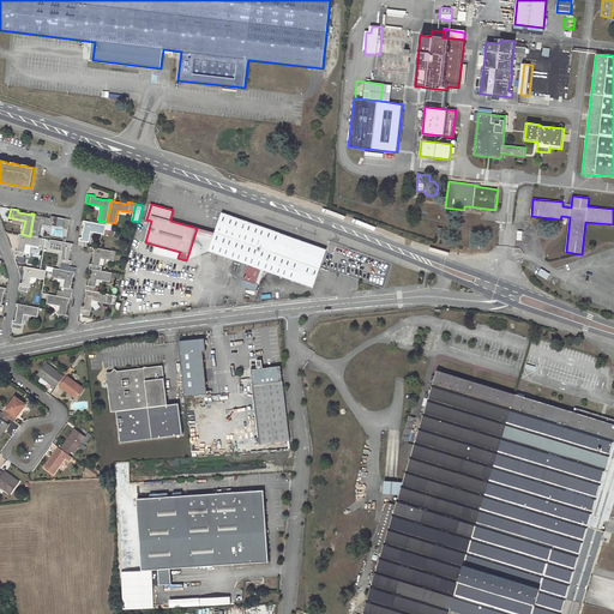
[(223,212),(209,251),(248,265),(244,277),(258,282),(262,270),(313,288),(327,250),(223,212)]
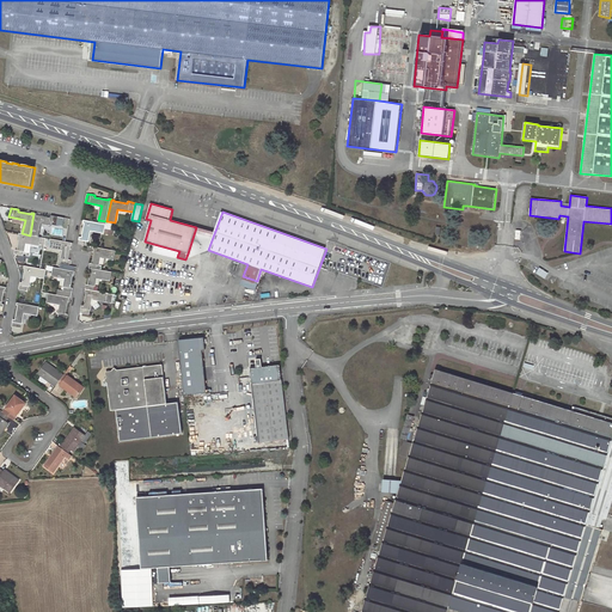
[(50,218),(37,215),(37,214),(34,213),(30,236),(38,237),(41,222),(63,227),(65,218),(51,215),(50,218)]
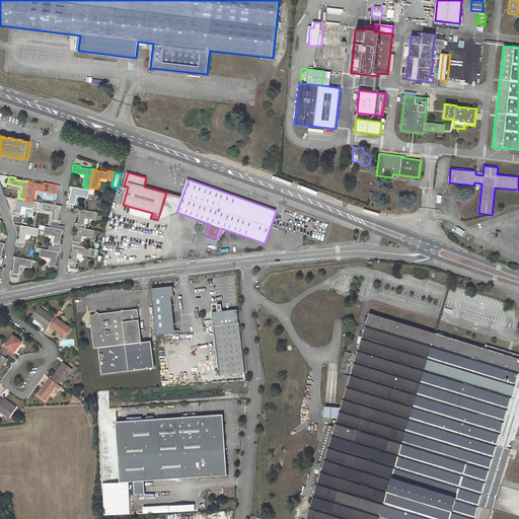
[(71,187),(71,189),(72,190),(70,201),(68,201),(67,207),(74,209),(77,195),(88,197),(88,198),(95,200),(96,196),(89,194),(90,191),(71,187)]
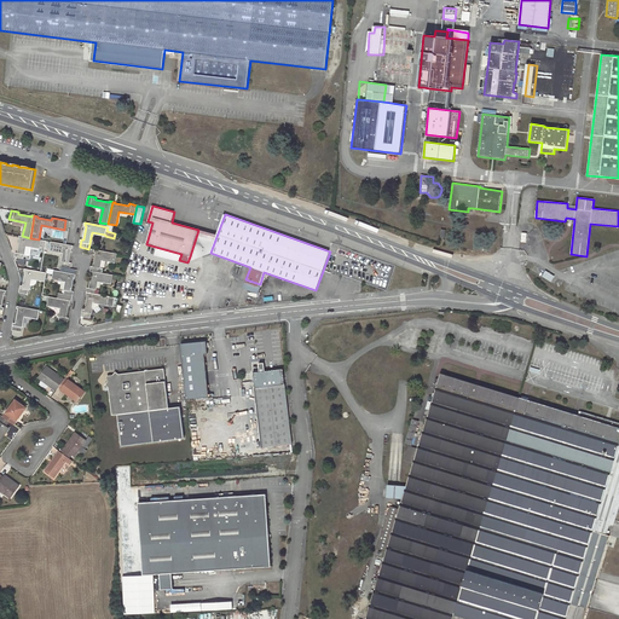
[(19,236),(19,238),(21,239),(18,253),(16,253),(15,258),(23,259),(27,246),(45,249),(47,241),(39,239),(30,238),(22,236),(19,236)]
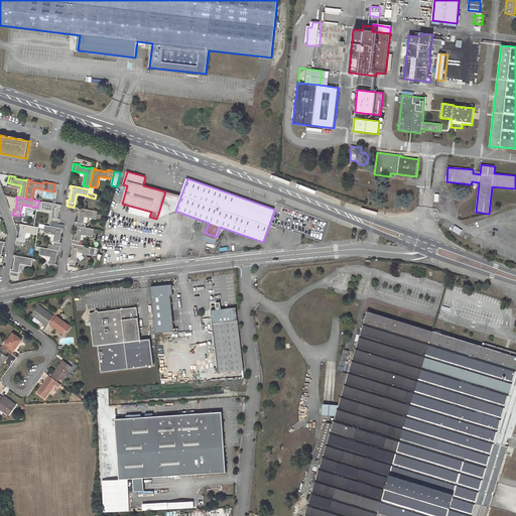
[(65,225),(58,224),(59,219),(57,219),(60,207),(61,208),(61,205),(42,202),(41,209),(53,211),(50,226),(63,229),(65,225)]
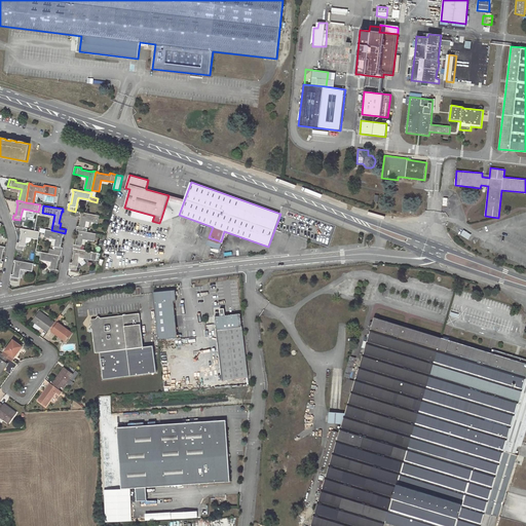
[(88,228),(85,228),(86,221),(99,223),(100,216),(80,213),(80,215),(81,215),(79,227),(77,226),(77,230),(87,232),(88,228)]
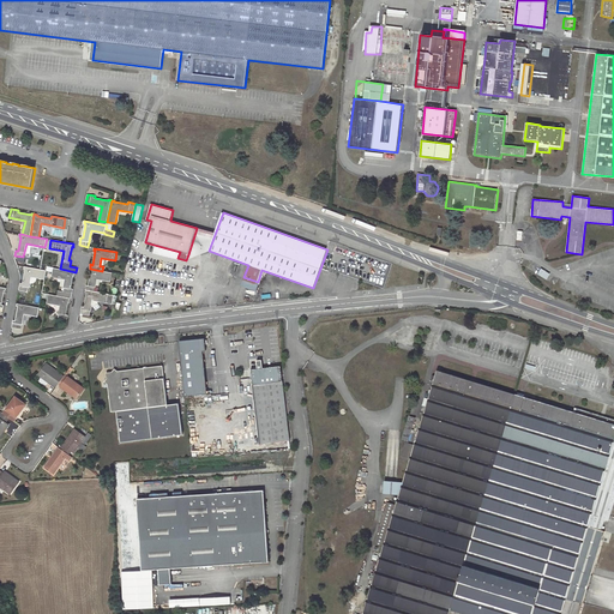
[(20,283),(19,290),(28,293),(31,276),(44,280),(47,271),(24,266),(24,269),(25,270),(23,283),(20,283)]
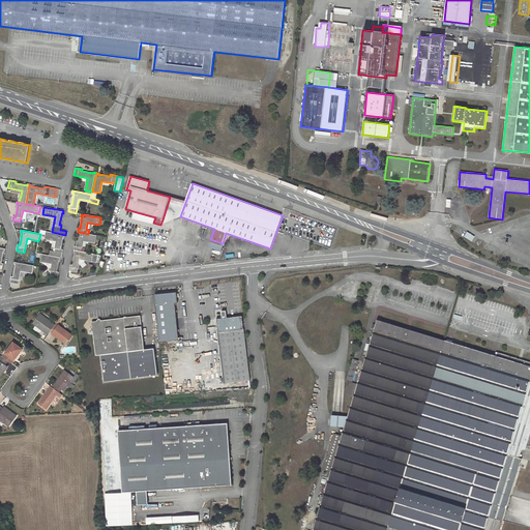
[(50,252),(49,256),(61,258),(62,258),(63,249),(62,249),(64,237),(65,237),(65,235),(52,232),(47,231),(45,239),(57,241),(55,253),(51,252),(50,252)]
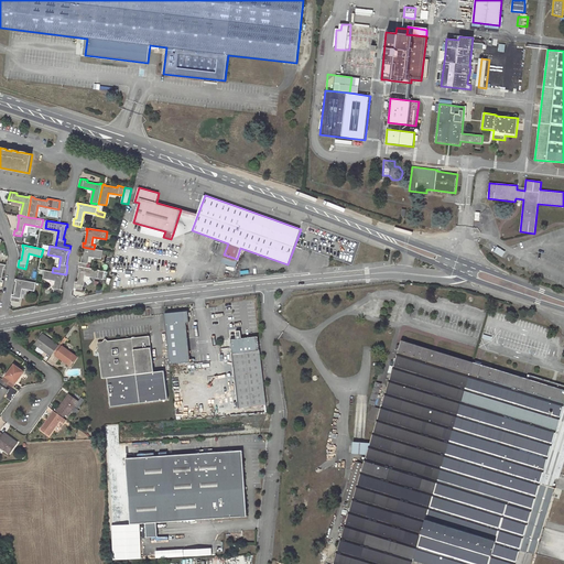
[(79,262),(78,267),(79,267),(87,268),(89,256),(102,258),(104,251),(94,249),(83,247),(83,249),(84,250),(82,262),(79,262)]
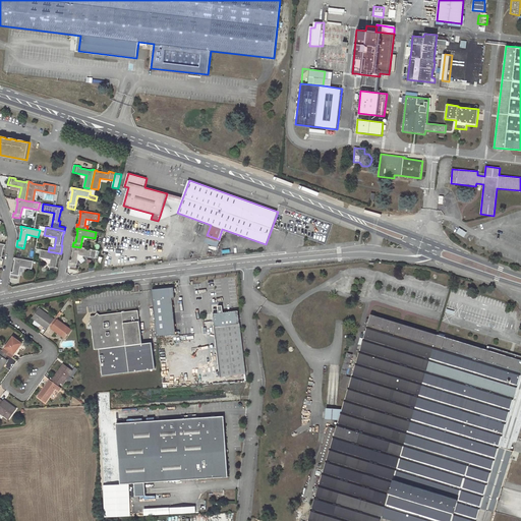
[(460,228),(457,233),(464,238),(468,233),(460,228)]
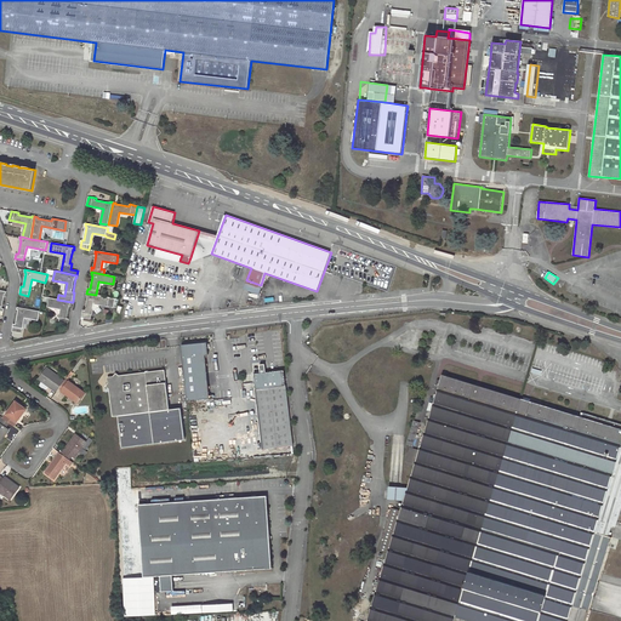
[(85,318),(84,320),(91,322),(92,311),(95,303),(101,305),(108,306),(108,307),(114,308),(115,298),(96,295),(87,294),(86,296),(89,296),(85,311),(84,311),(81,318),(85,318)]
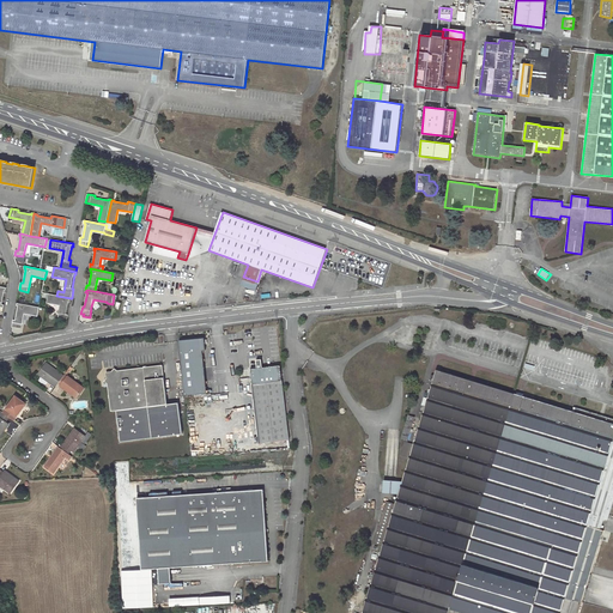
[(68,315),(66,315),(68,301),(70,301),(71,298),(48,295),(47,302),(61,305),(59,317),(67,320),(68,315)]
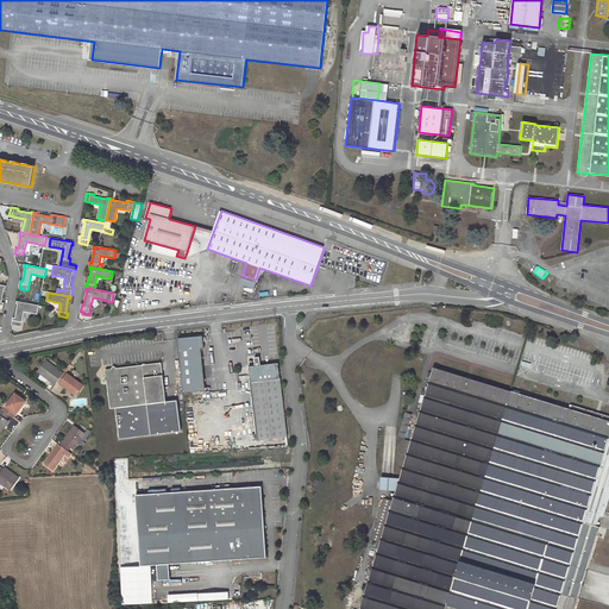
[(13,318),(12,325),(22,326),(24,311),(37,314),(39,306),(17,301),(17,305),(18,305),(16,319),(13,318)]
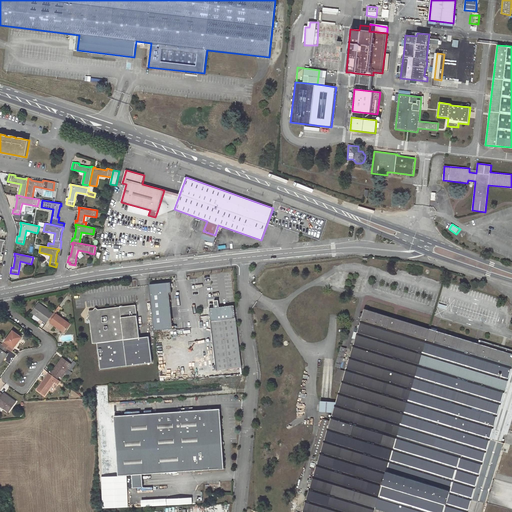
[(172,281),(152,283),(155,329),(174,328),(174,318),(178,317),(177,306),(172,307),(171,292),(173,292),(172,281)]
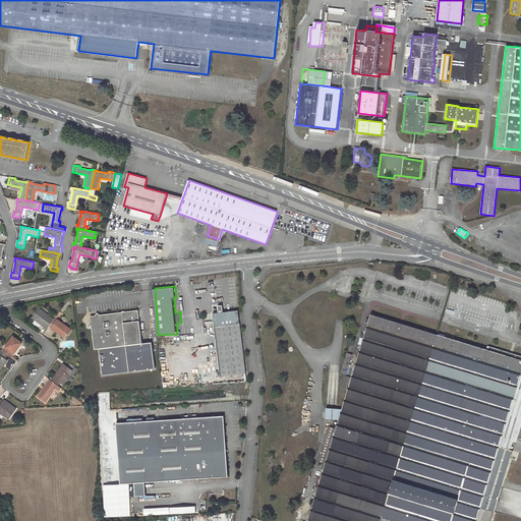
[(40,308),(33,317),(48,329),(50,327),(54,320),(40,308)]
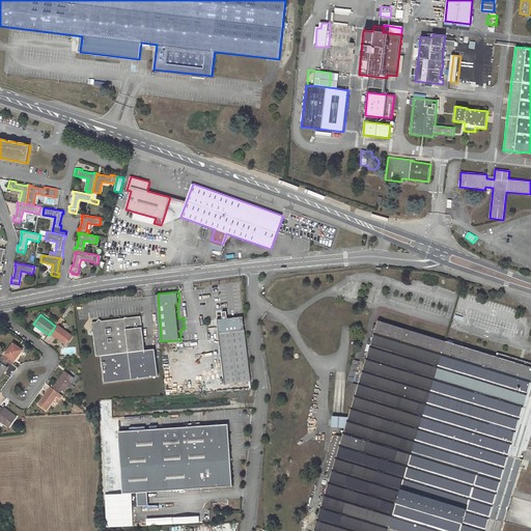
[(158,376),(155,348),(144,351),(140,316),(102,322),(99,319),(96,322),(95,322),(92,327),(92,328),(90,331),(92,333),(95,356),(101,356),(104,383),(158,376)]
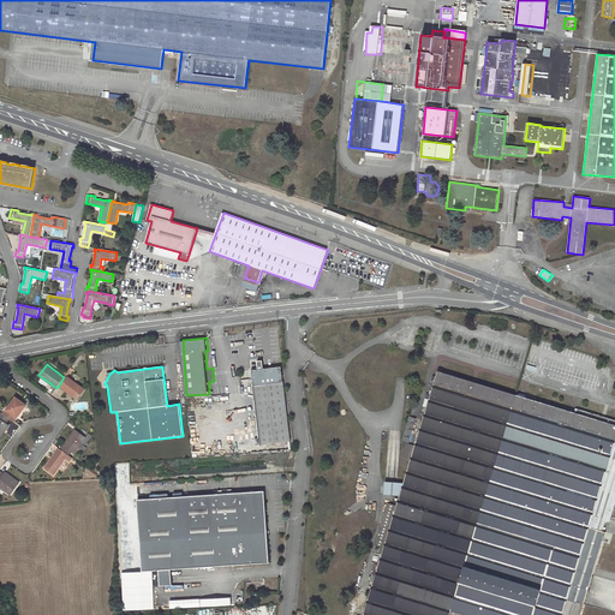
[(281,368),(251,370),(261,446),(291,442),(281,368)]
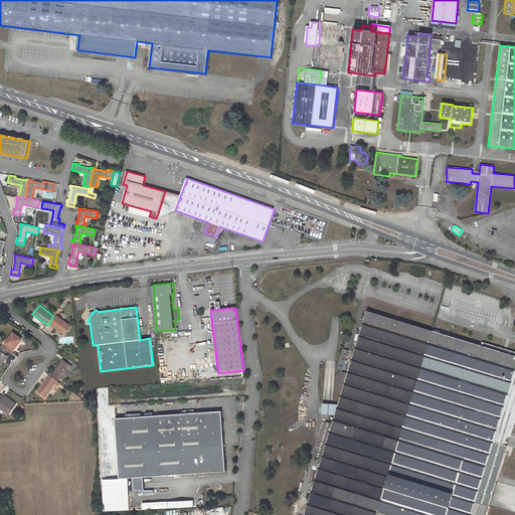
[(304,514),(486,514),(508,446),(504,445),(508,432),(511,433),(514,418),(514,352),(484,343),(483,346),(367,311),(347,373),(344,385),(337,405),(322,404),(322,413),(335,414),(332,423),(324,421),(314,456),(321,459),(304,514)]
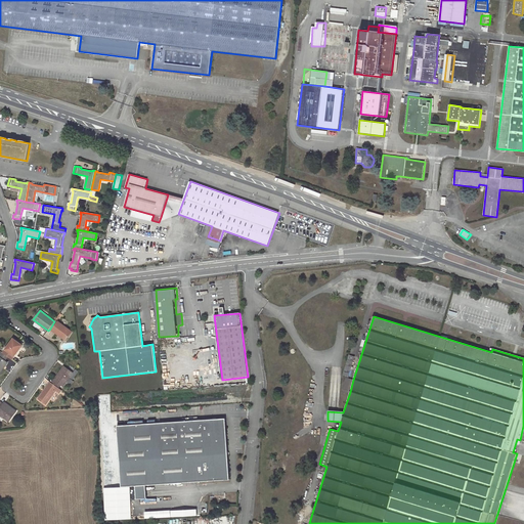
[(52,330),(51,331),(66,341),(72,332),(58,322),(57,322),(55,320),(54,321),(50,329),(52,330)]
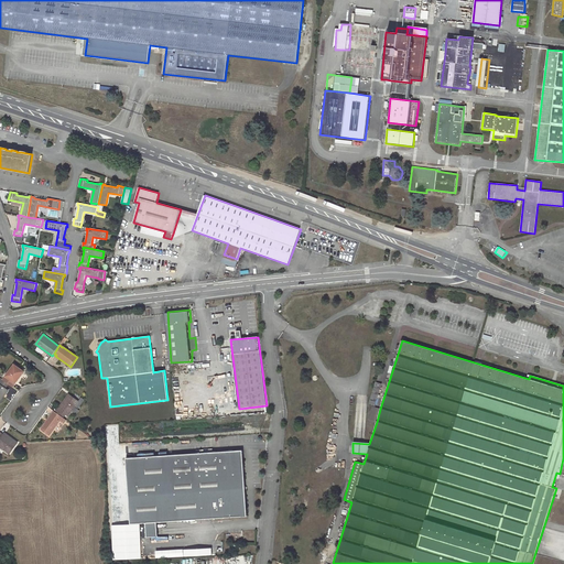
[(208,362),(196,365),(197,371),(209,370),(208,362)]
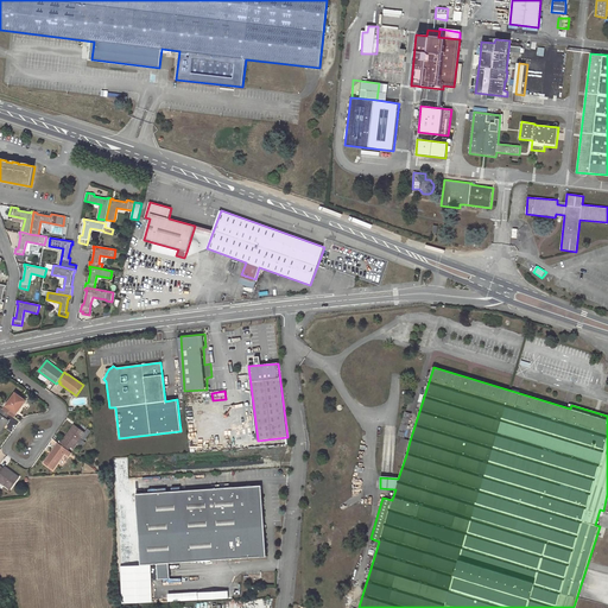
[(16,393),(4,410),(10,413),(14,417),(25,401),(16,393)]
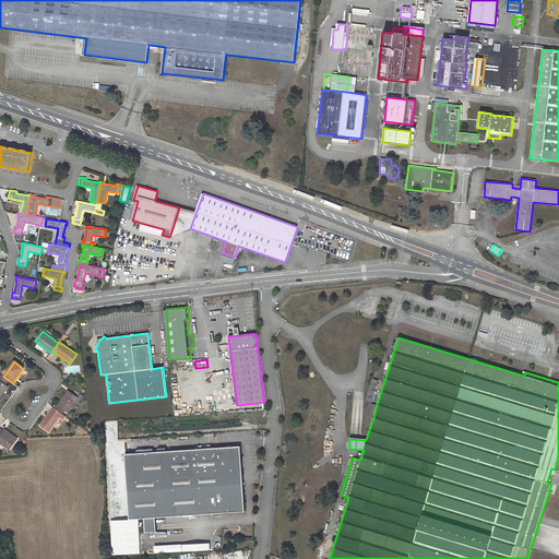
[(372,379),(366,400),(371,402),(378,381),(372,379)]
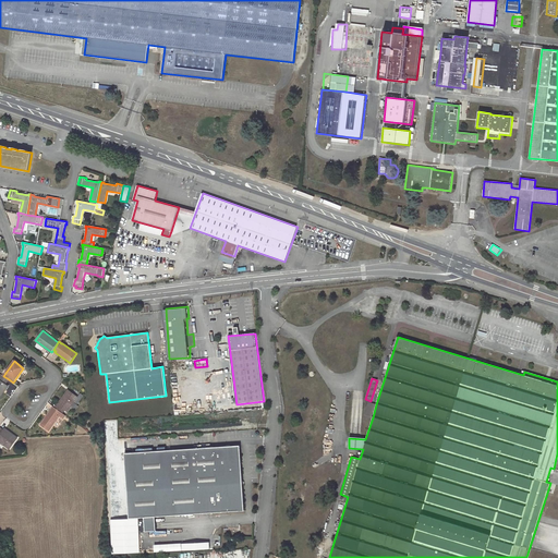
[(68,390),(55,408),(62,413),(64,410),(68,412),(77,398),(68,390)]
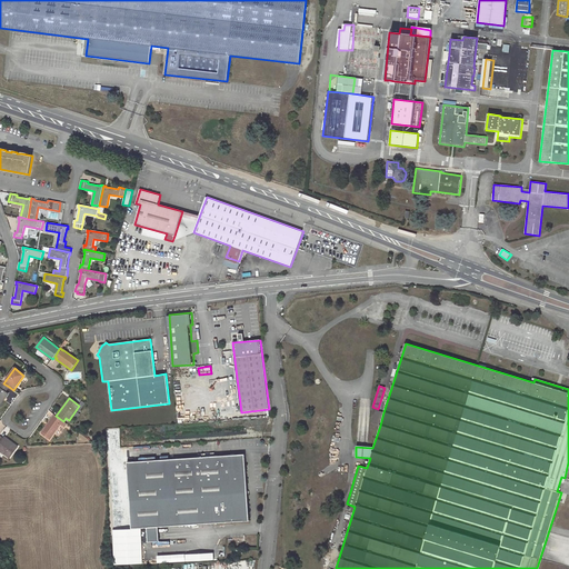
[(376,410),(372,422),(380,426),(383,412),(376,410)]
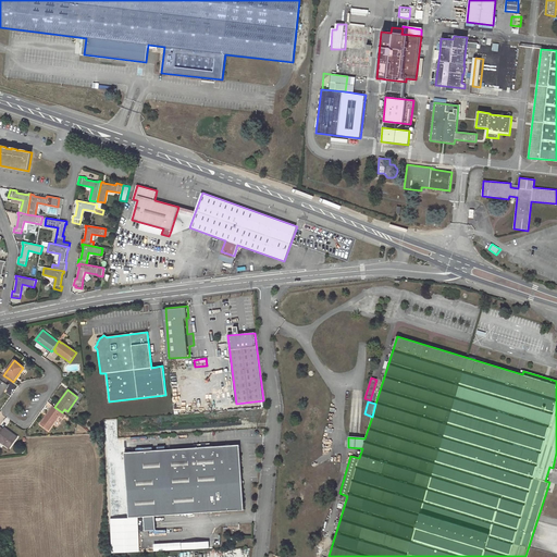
[(53,406),(40,424),(48,431),(59,416),(63,419),(65,415),(62,412),(54,407),(53,406)]
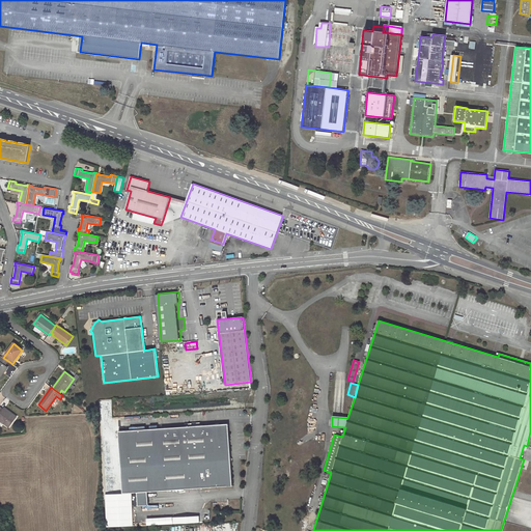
[(0,407),(0,420),(9,427),(17,417),(8,411),(7,413),(3,410),(0,407)]
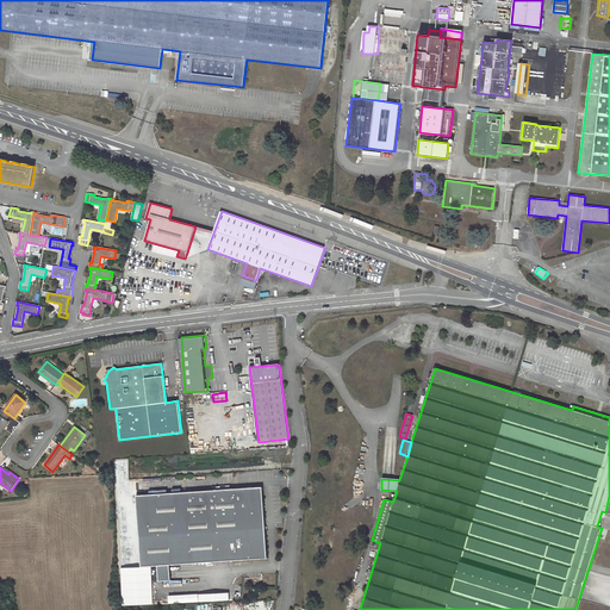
[(262,486),(132,496),(132,504),(137,504),(142,567),(159,566),(159,582),(172,580),(170,565),(268,558),(266,529),(267,528),(267,527),(267,526),(266,526),(262,486)]
